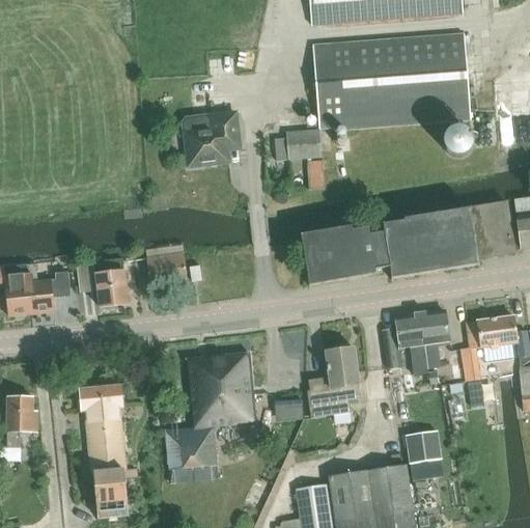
[(308,0),(311,25),(462,12),(461,0),(308,0)]
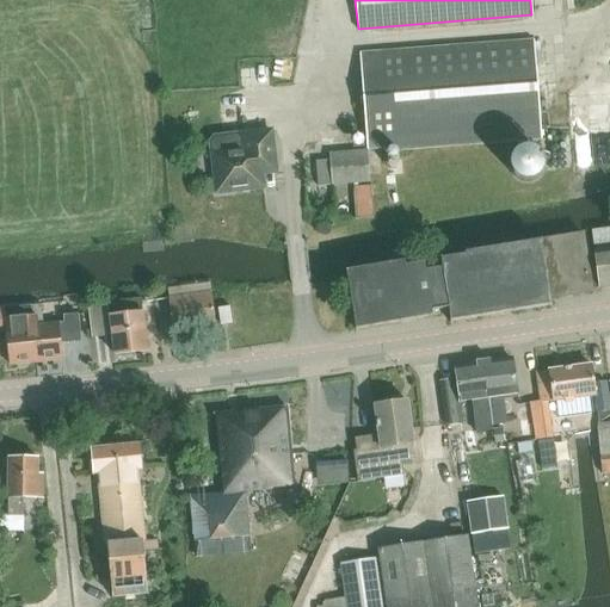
[(368,147),(541,132),(533,36),(361,50),(368,147)]
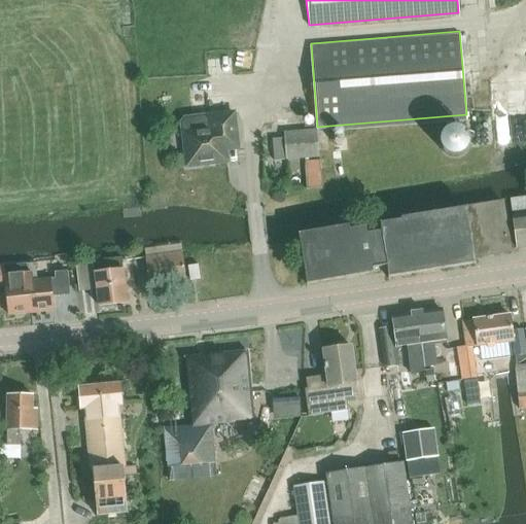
[(184,116),(181,121),(182,130),(186,164),(226,160),(225,147),(238,145),(237,139),(234,110),(208,113),(184,116)]
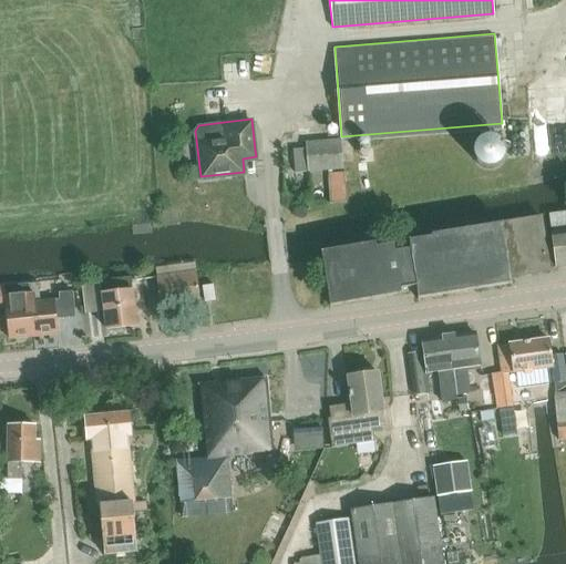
[(506,154),(506,152),(506,149),(505,146),(504,144),(503,142),(502,140),(500,139),(498,136),(496,135),(493,135),(491,134),(489,134),(486,134),(484,135),(482,135),(480,136),(477,139),(475,140),(474,142),(473,144),(472,146),(472,149),(471,152),(472,154),(472,156),(473,159),(474,161),(475,163),(477,164),(480,166),(482,167),(484,168),(486,168),(489,168),(491,168),(493,168),(496,167),(498,166),(500,164),(502,163),(503,161),(504,159),(505,156),(506,154)]
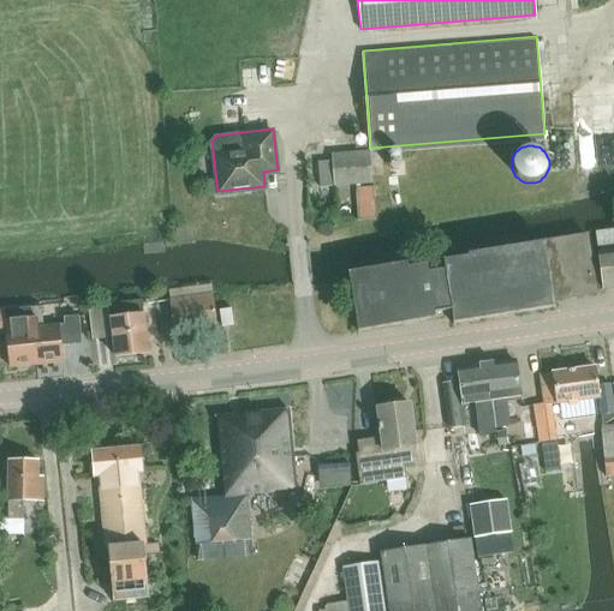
[(185,150),(185,165),(204,166),(204,151),(185,150)]
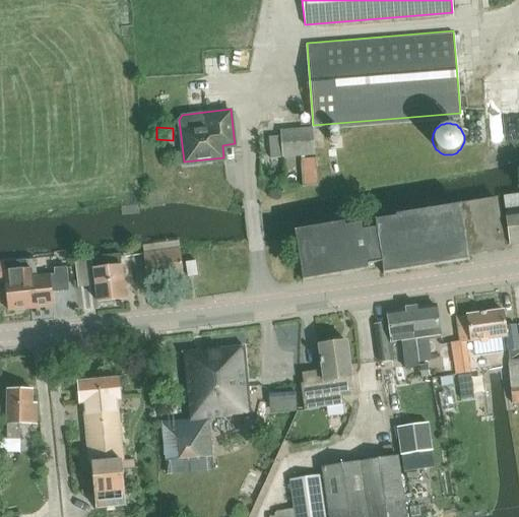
[(314,153),(312,127),(279,129),(281,155),(314,153)]
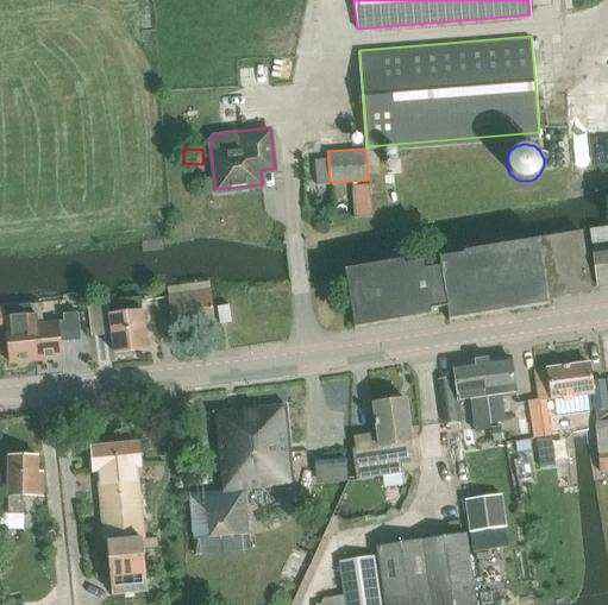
[(326,157),(314,158),(317,183),(328,182),(326,157)]
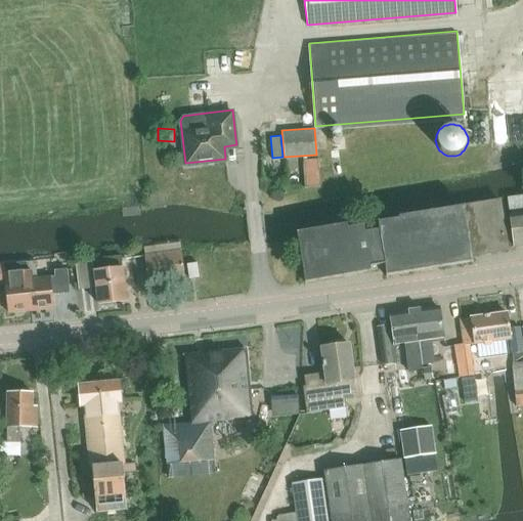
[(284,161),(285,175),(297,175),(297,188),(312,187),(312,160),(284,161)]
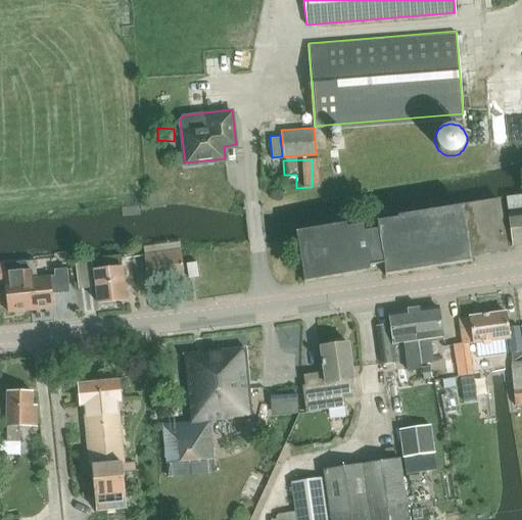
[(521,192),(505,194),(511,244),(521,242),(521,192)]
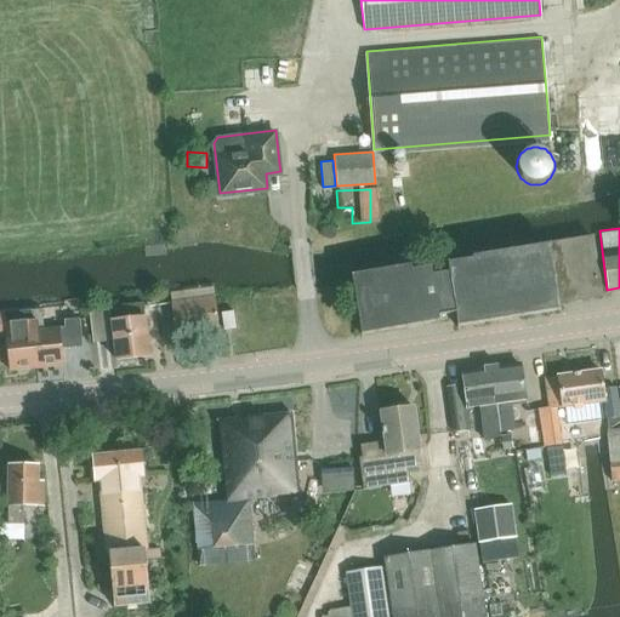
[(410,266),(351,274),(360,333),(437,321),(437,316),(455,313),(456,326),(557,310),(557,301),(599,295),(590,236),(471,255),(473,267),(432,274),(431,264),(410,267),(410,266)]
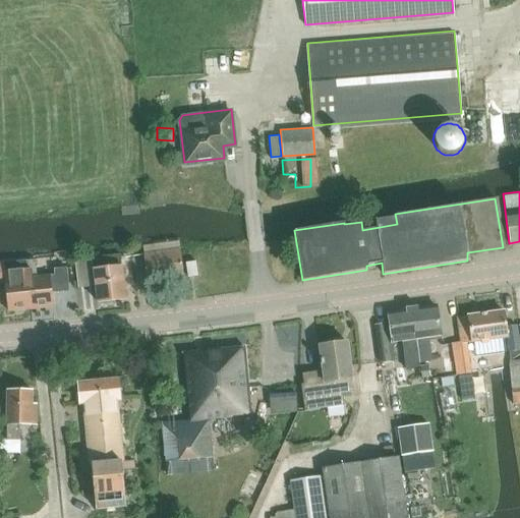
[(183,277),(177,238),(142,243),(148,282),(183,277)]
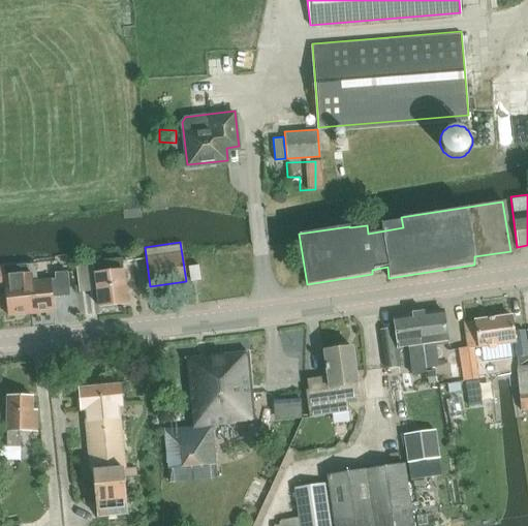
[(98,306),(128,302),(123,267),(122,267),(121,256),(103,259),(104,270),(94,272),(98,306)]
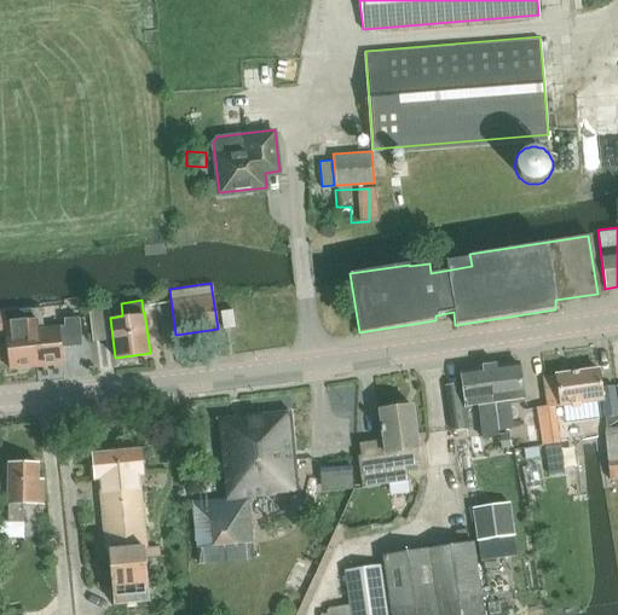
[(42,307),(29,308),(35,366),(63,363),(62,347),(81,344),(79,318),(64,319),(64,326),(45,328),(42,307)]
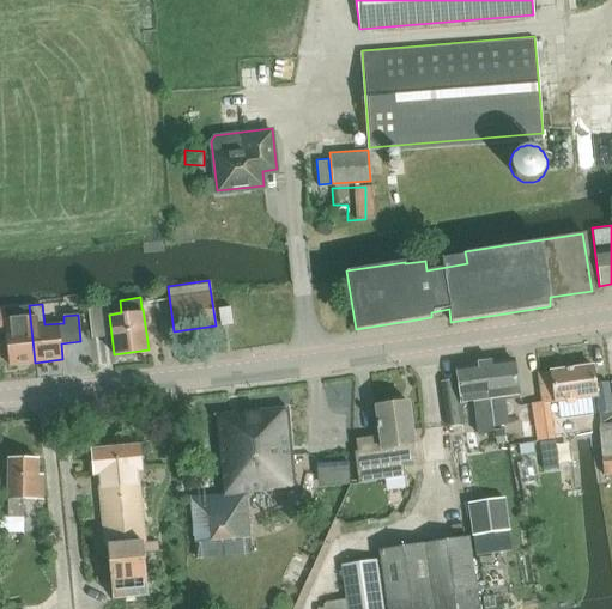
[(29,305),(0,308),(0,329),(5,329),(8,365),(35,363),(29,305)]
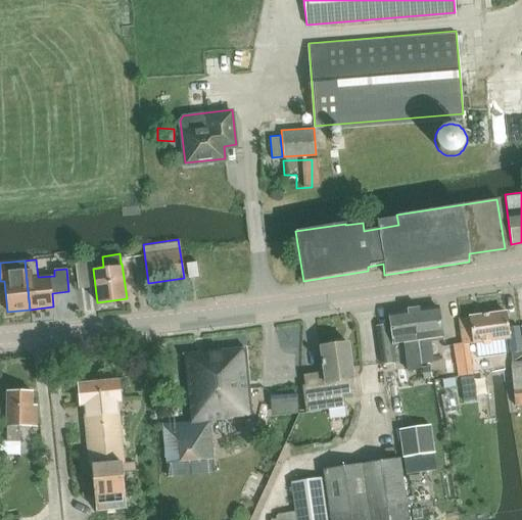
[(189,277),(198,275),(196,261),(186,263),(189,277)]
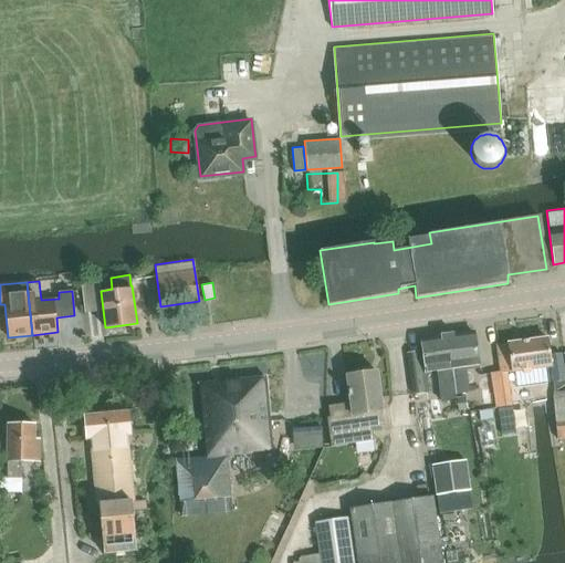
[(74,285),(76,319),(96,318),(94,284),(74,285)]
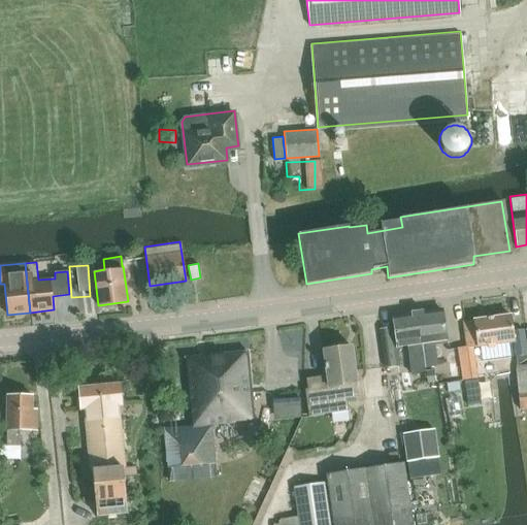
[(442,308),(417,313),(424,366),(438,364),(435,342),(447,341),(442,308)]
